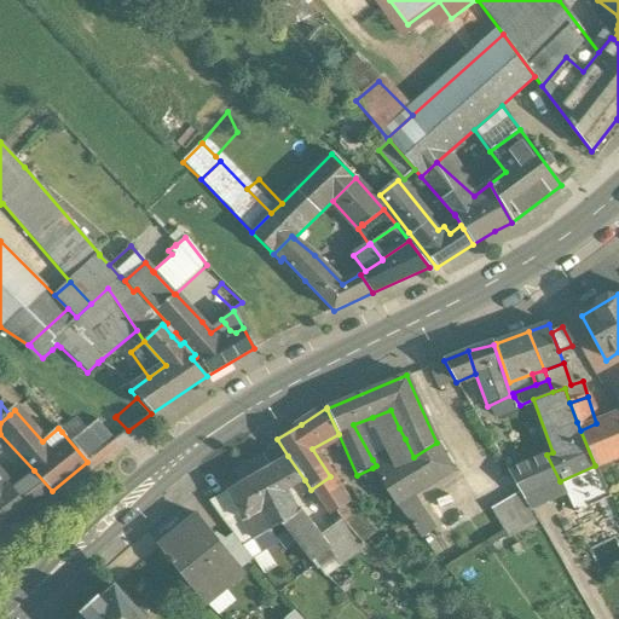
[(110,410),(84,431),(75,421),(62,432),(87,462),(128,431),(115,417),(116,416),(110,410)]
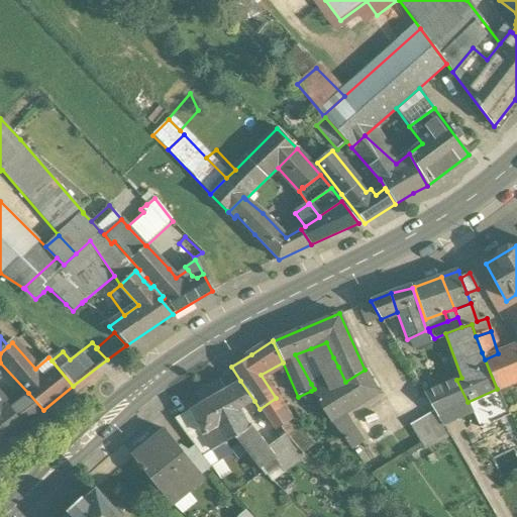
[(326,342),(311,348),(319,364),(333,357),(326,342)]
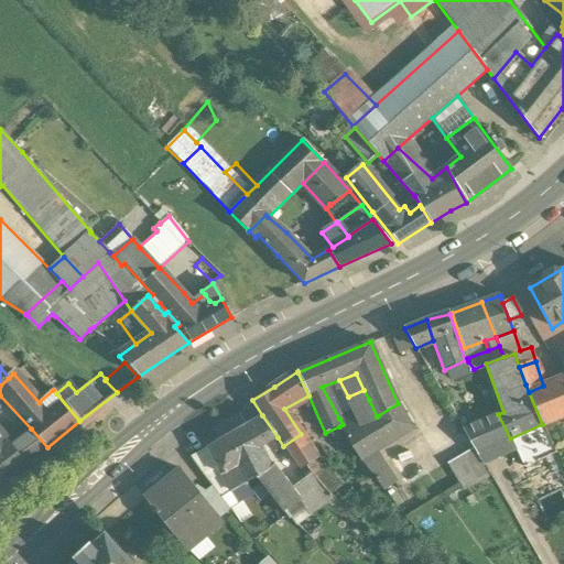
[(543,386),(529,392),(542,424),(543,425),(563,415),(563,378),(563,377),(543,386)]
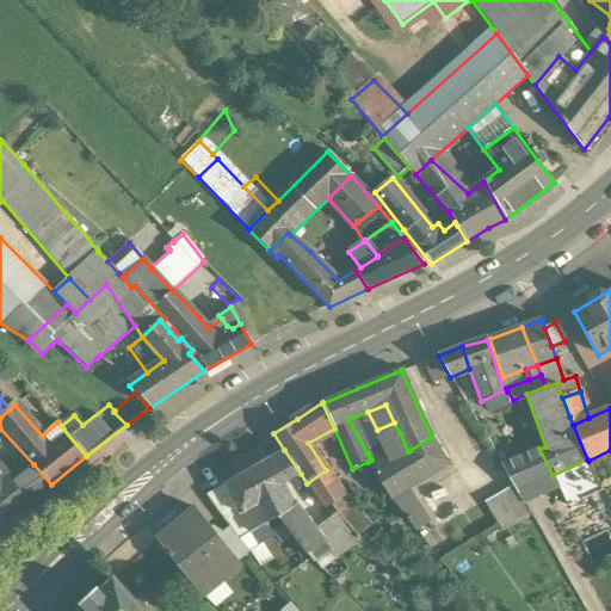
[(400,433),(368,454),(371,460),(368,462),(374,473),(408,451),(400,433)]
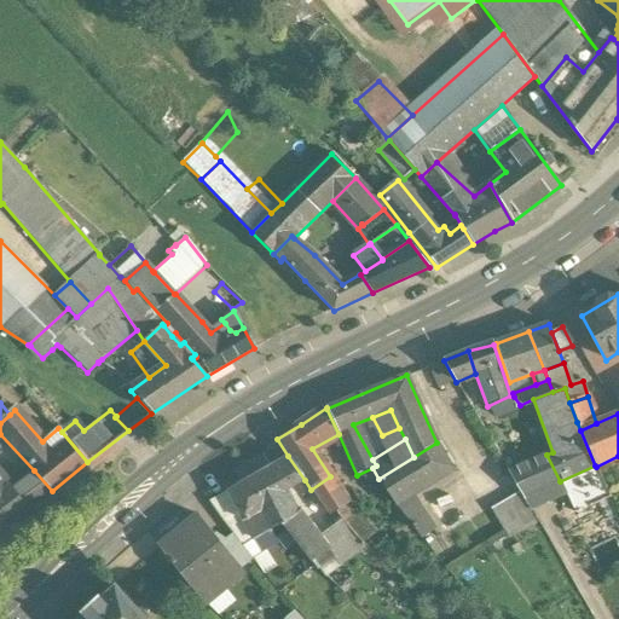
[(414,457),(379,479),(394,503),(409,493),(410,495),(453,468),(437,443),(414,457)]
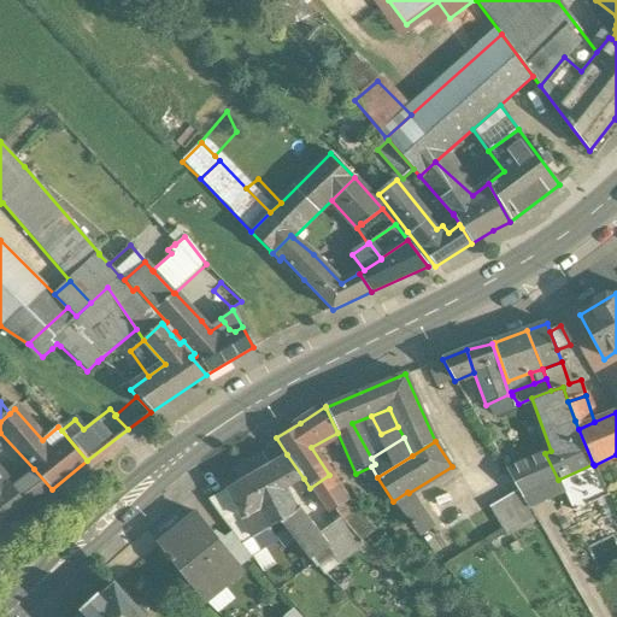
[(545,453),(506,471),(528,509),(564,492),(558,480),(545,453)]
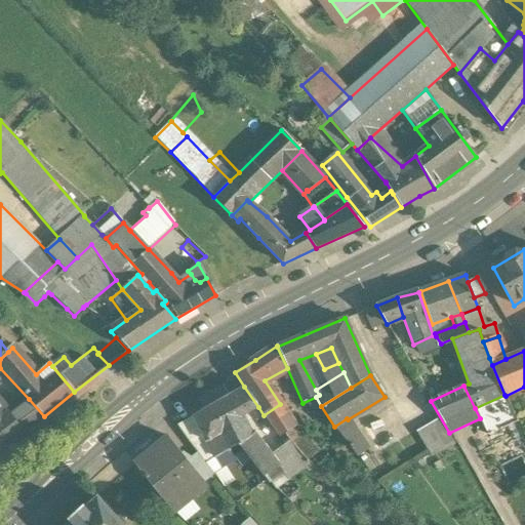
[(258,407),(244,387),(234,393),(245,414),(258,407)]
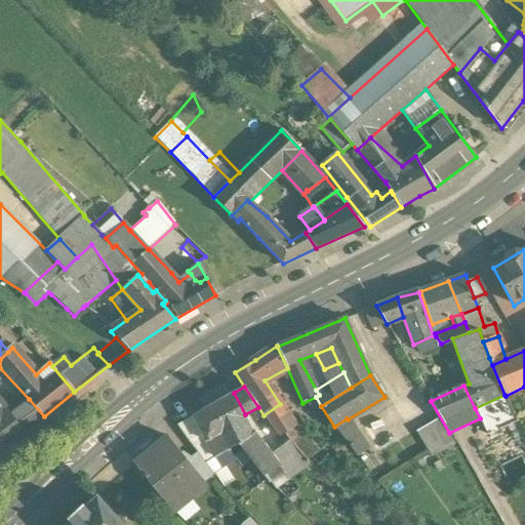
[(237,411),(213,423),(228,450),(230,449),(239,444),(250,438),(250,437),(243,422),(242,422),(240,417),(245,414),(234,393),(228,396),(237,411)]
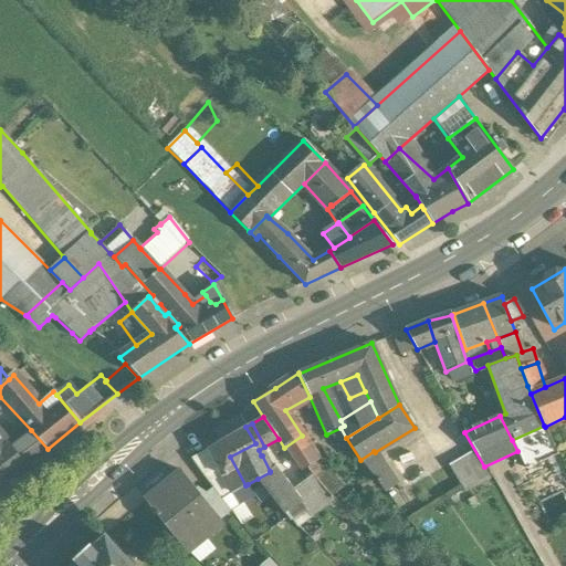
[(245,427),(207,449),(222,477),(231,494),(245,485),(230,457),(255,443),(245,427)]
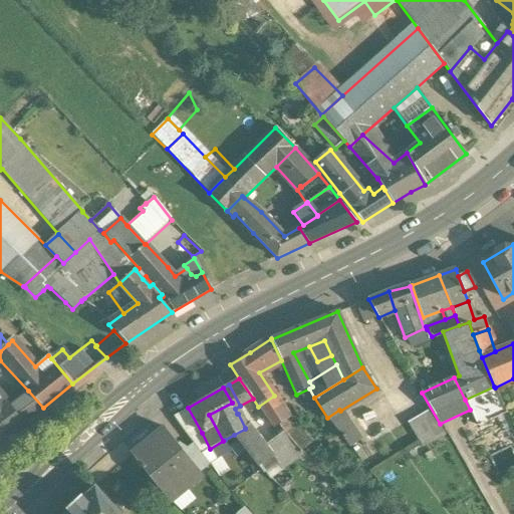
[(28,391),(15,404),(30,417),(43,408),(28,391)]
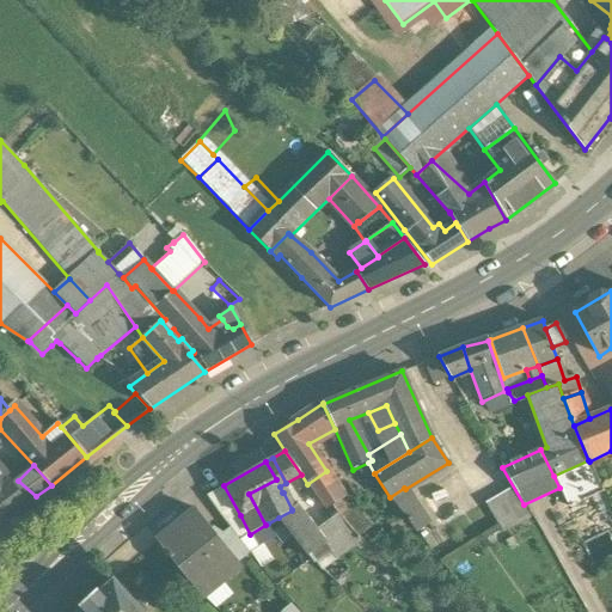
[(346,497),(326,471),(307,484),(325,510),(331,507),(346,497)]
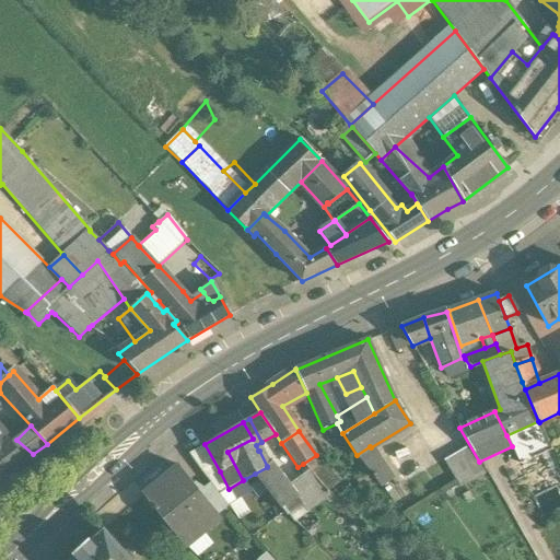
[(0,454),(0,479),(33,454),(16,440),(11,444),(0,454)]
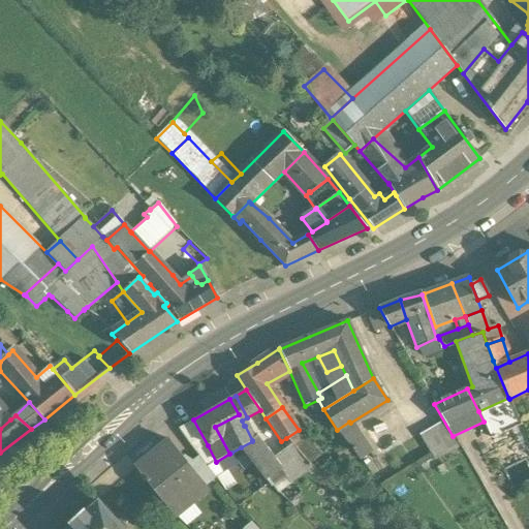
[(7,416),(0,423),(0,429),(10,419),(7,416)]
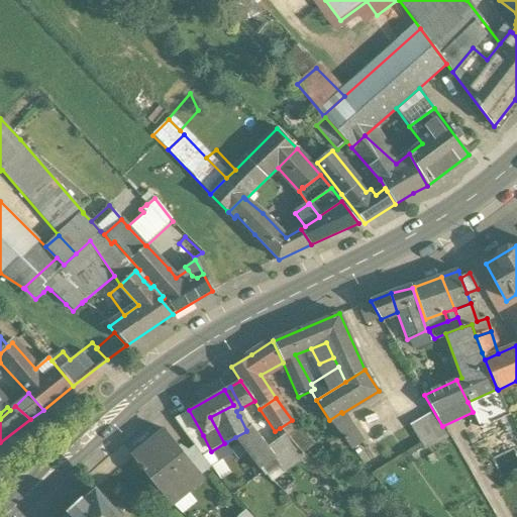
[(342,413),(341,412),(329,420),(348,446),(354,442),(359,439),(342,413)]
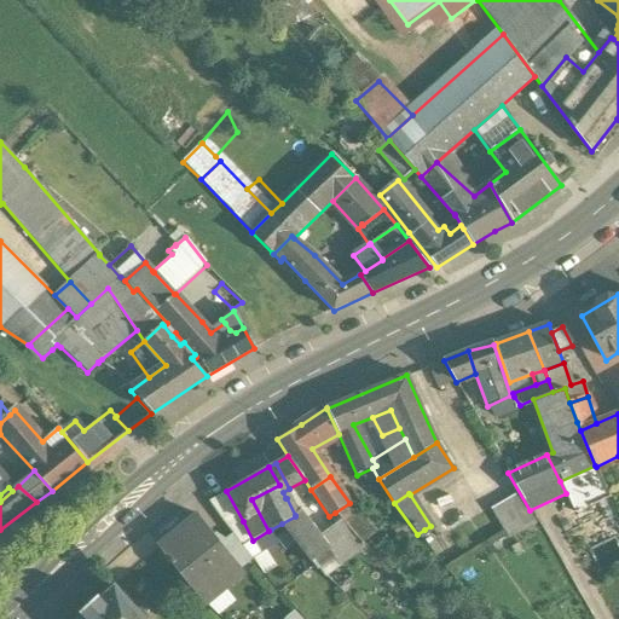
[(518,493),(491,509),(505,533),(532,519),(518,493)]
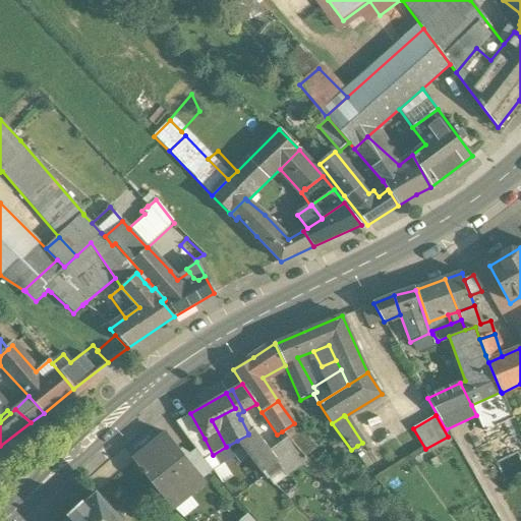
[(294,423),(282,431),(288,439),(288,440),(289,439),(299,431),(294,423)]
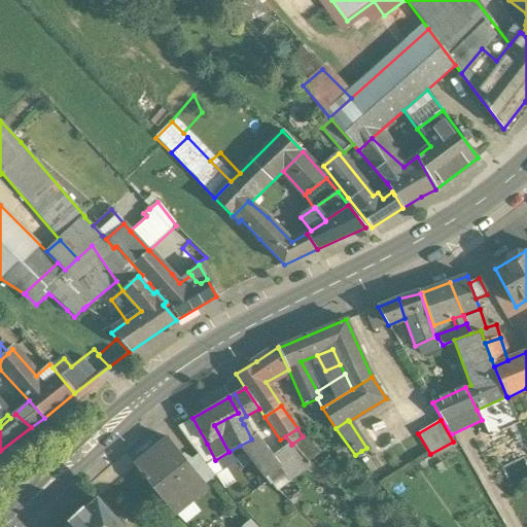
[(255,435),(251,438),(251,440),(240,446),(264,478),(279,467),(255,435)]
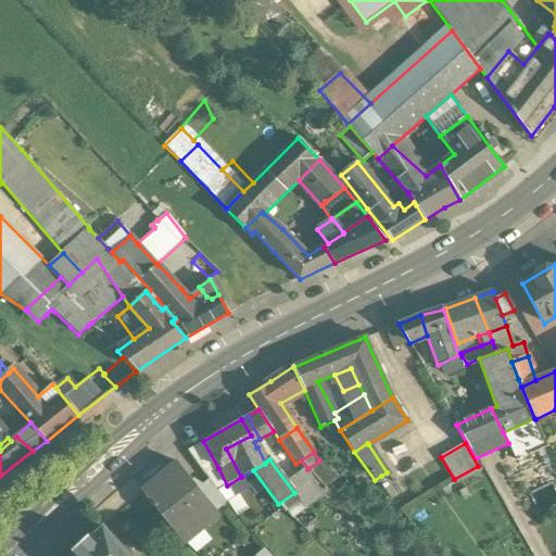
[(198,489),(178,464),(142,493),(180,540),(216,512),(198,489)]
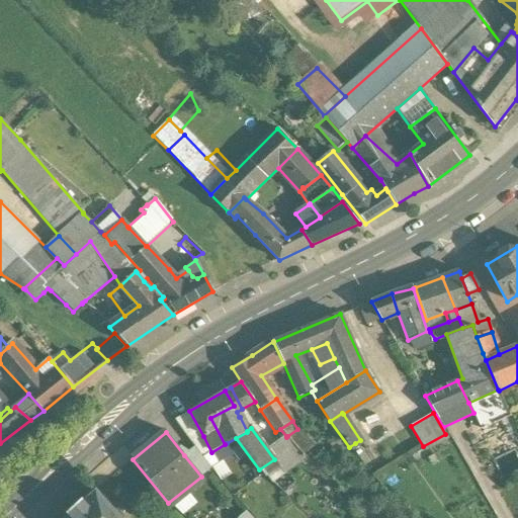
[(296,447),(287,436),(286,437),(286,436),(272,446),(289,469),(305,456),(296,447)]
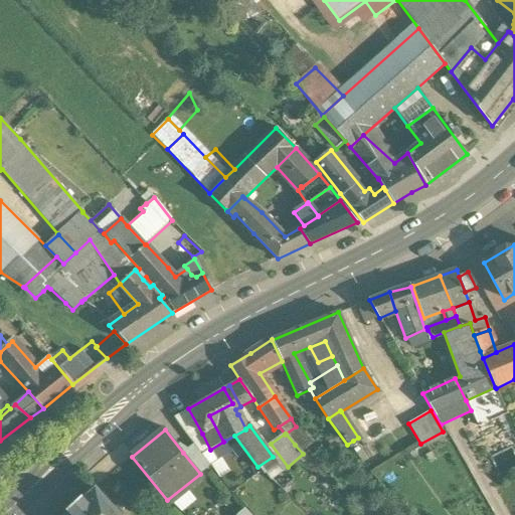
[(231,453),(225,441),(223,442),(210,450),(217,461),(231,453)]
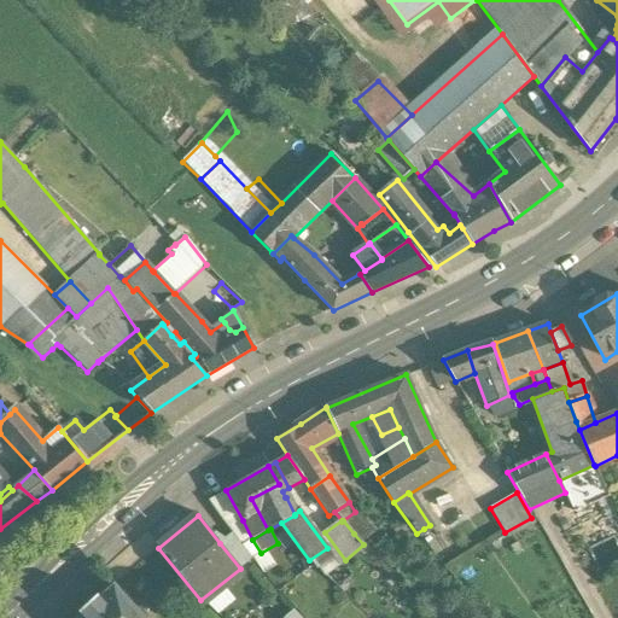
[(251,559),(232,534),(220,543),(240,569),(251,559)]
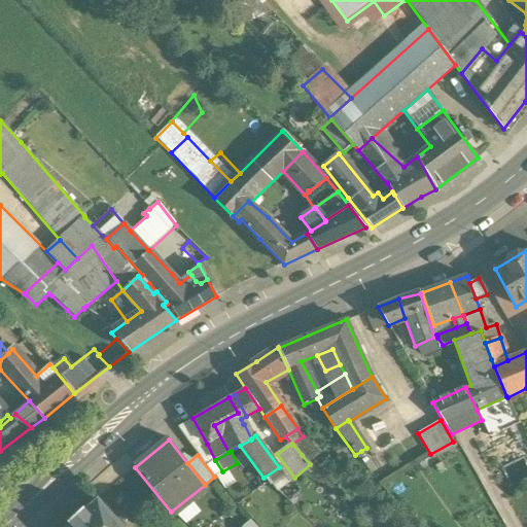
[(279,467),(264,478),(271,484),(284,475),(279,467)]
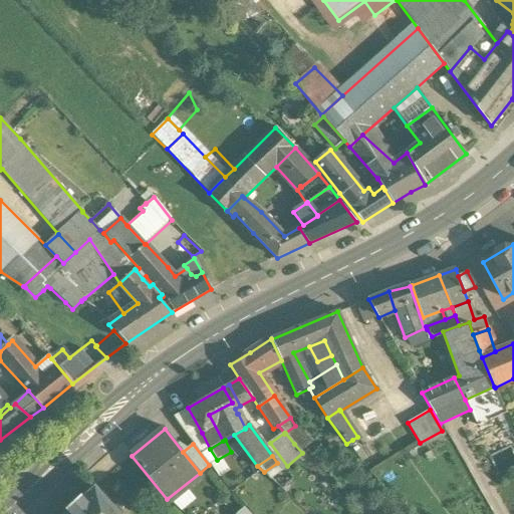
[(277,463),(264,472),(271,479),(283,470),(277,463)]
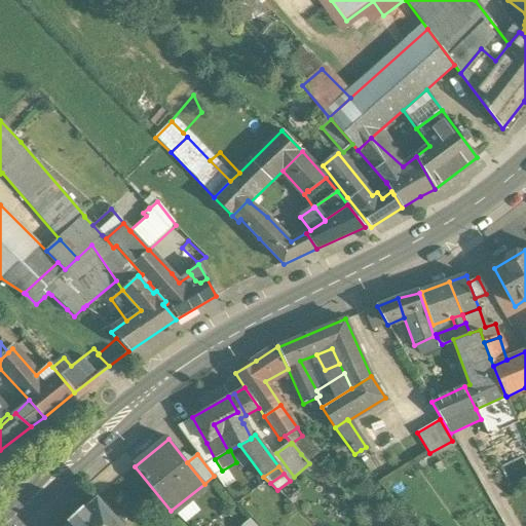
[(80,510),(68,521),(70,524),(67,525),(124,525),(125,524),(119,519),(112,518),(96,500),(82,513),(80,510)]
